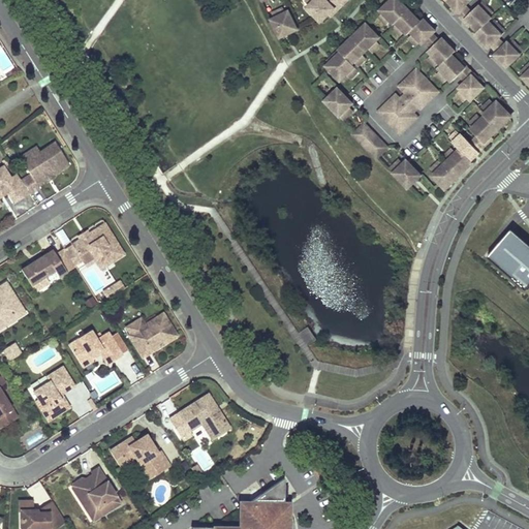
[(317,20),(320,23),(329,14),(327,12),(332,7),(336,11),(347,0),(314,0),(309,5),(306,8),(317,20)]
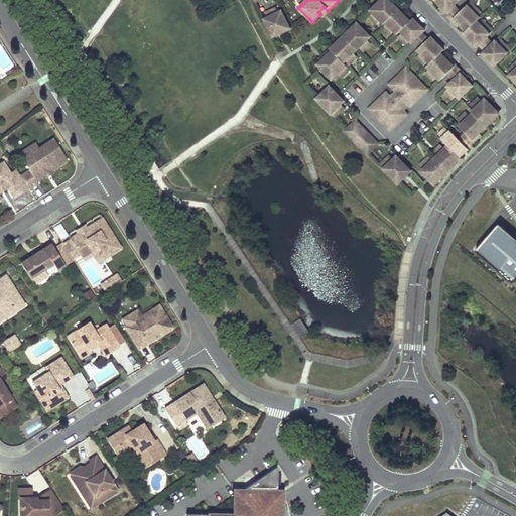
[(381,0),(371,10),(373,12),(382,21),(384,24),(386,22),(387,24),(394,31),(397,34),(400,31),(403,33),(410,41),(412,43),(414,40),(422,33),(423,32),(419,28),(421,26),(413,18),(410,21),(399,9),(393,3),(391,5),(385,0),(381,0)]
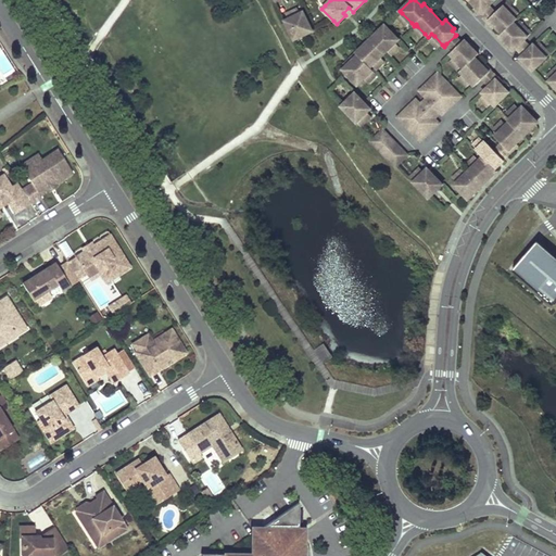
[(468,0),(481,13),(489,5),(494,0),(468,0)]
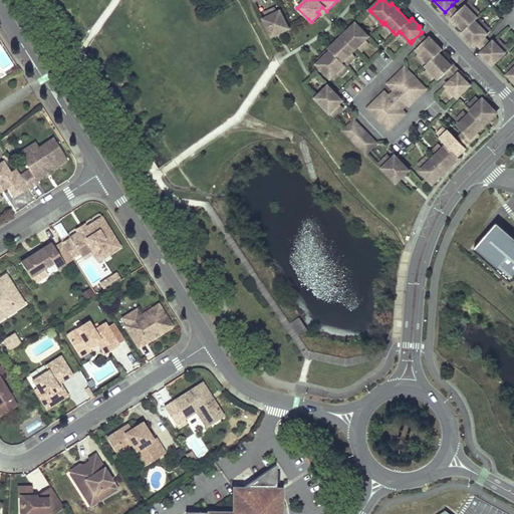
[(458,11),(451,18),(464,31),(461,34),(469,41),(471,40),(476,45),(477,44),(484,37),(491,31),(488,27),(485,30),(477,22),(475,21),(478,18),(476,16),(468,8),(471,5),(468,2),(458,11)]
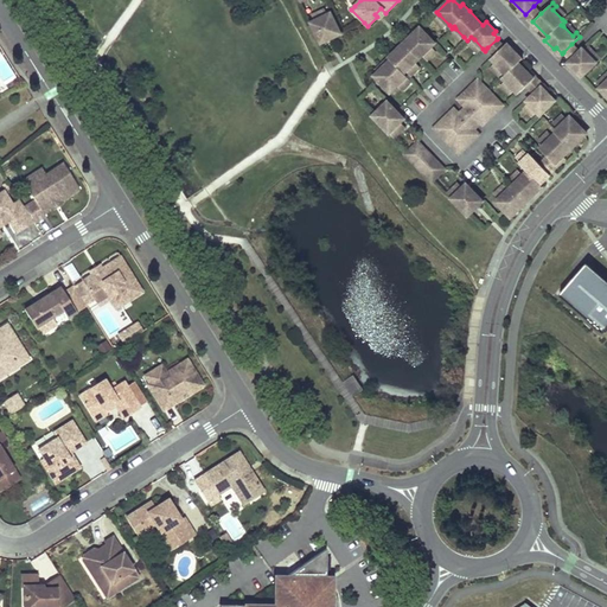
[(525,14),(523,17),(531,24),(532,21),(541,13),(534,6),(525,14)]
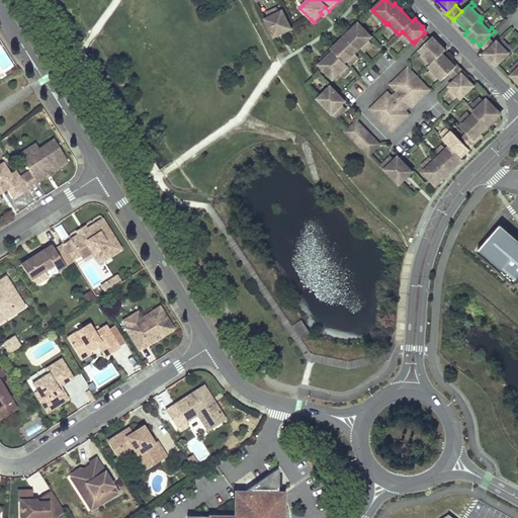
[(475,5),(471,8),(480,16),(484,13),(476,5),(475,5)]
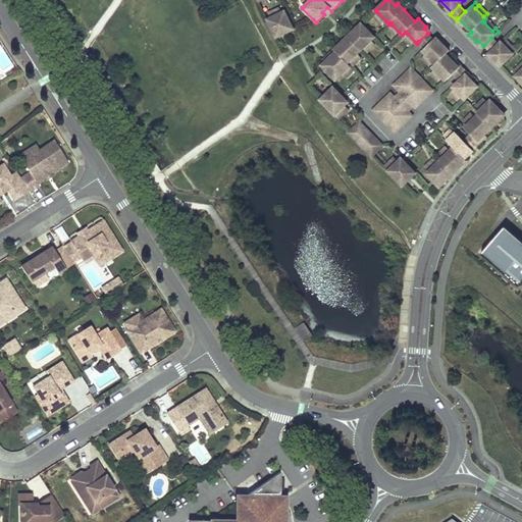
[(324,14),(326,16),(327,15),(331,11),(327,7),(322,12),(324,14)]
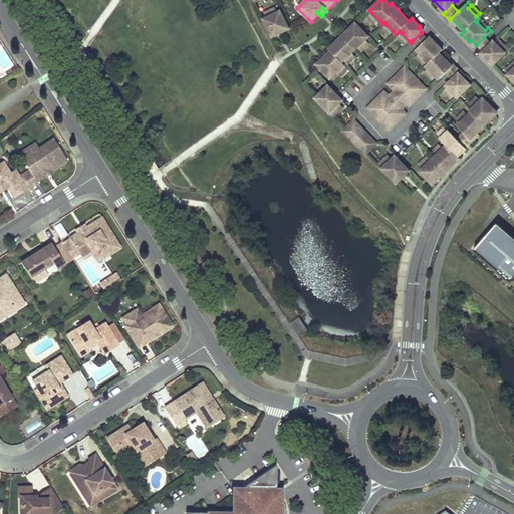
[(275,8),(264,13),(266,18),(278,12),(275,8)]
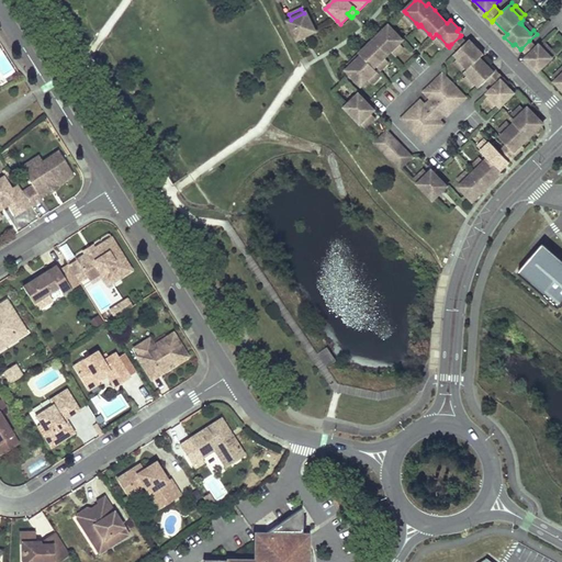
[(291,20),(289,21),(296,37),(304,34),(305,36),(316,31),(306,12),(304,13),(291,20)]
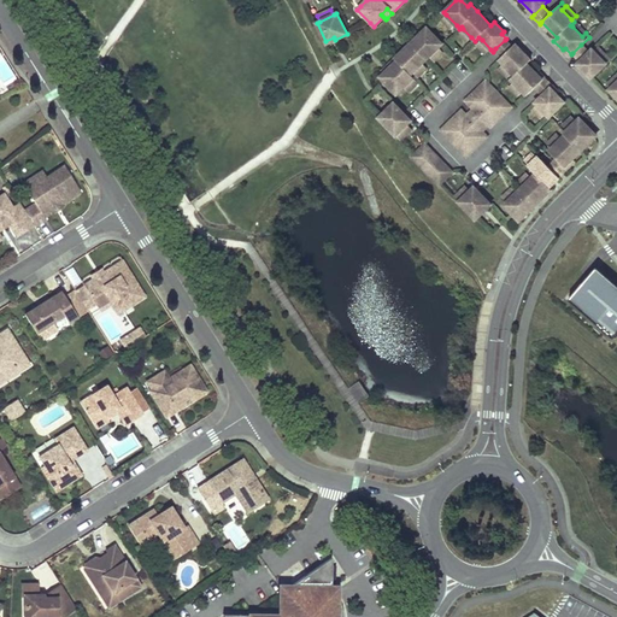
[(446,15),(441,19),(452,30),(457,25),(446,15)]
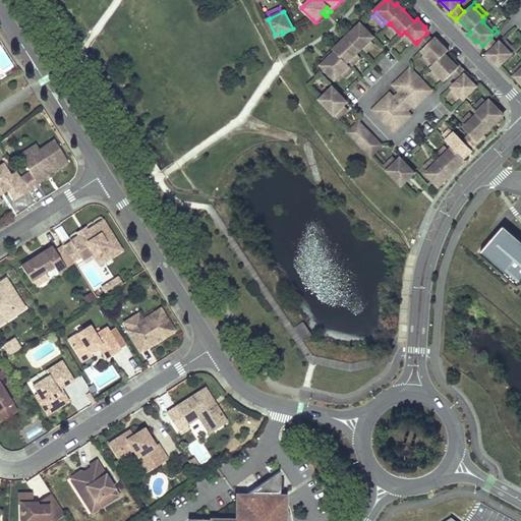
[(486,19),(483,22),(491,31),(495,27),(486,19)]
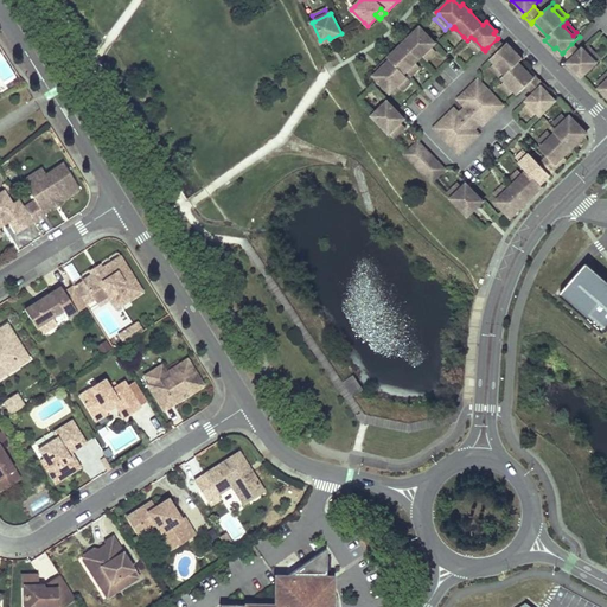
[(381,70),(375,76),(391,93),(397,87),(407,77),(408,77),(404,74),(407,71),(416,63),(422,56),(433,46),(436,43),(421,27),(415,33),(400,48),(379,66),(382,69),(381,70)]
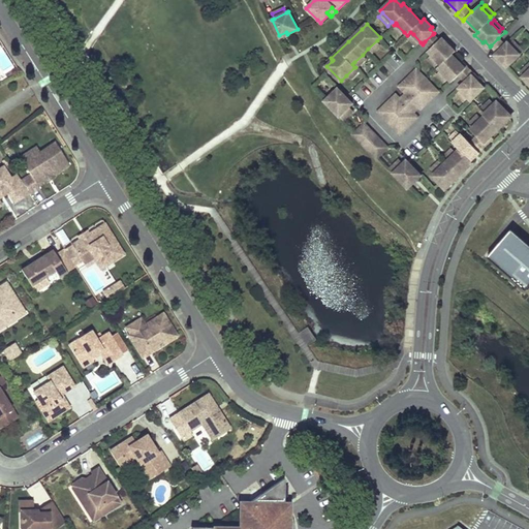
[(397,25),(394,28),(401,35),(404,32),(397,25)]
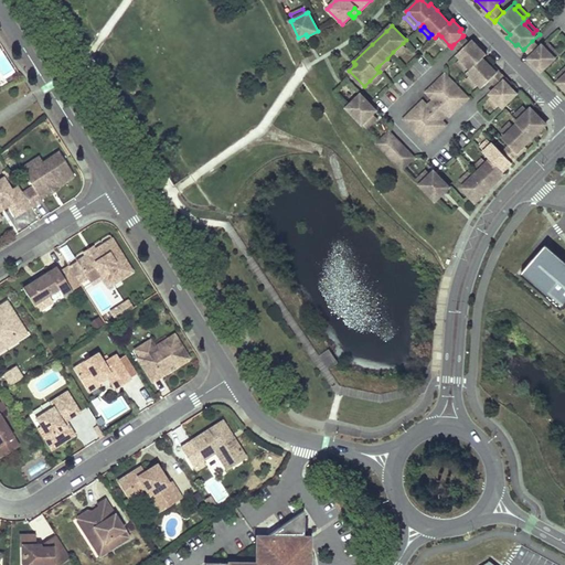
[(441,36),(437,41),(446,49),(449,45),(441,36)]
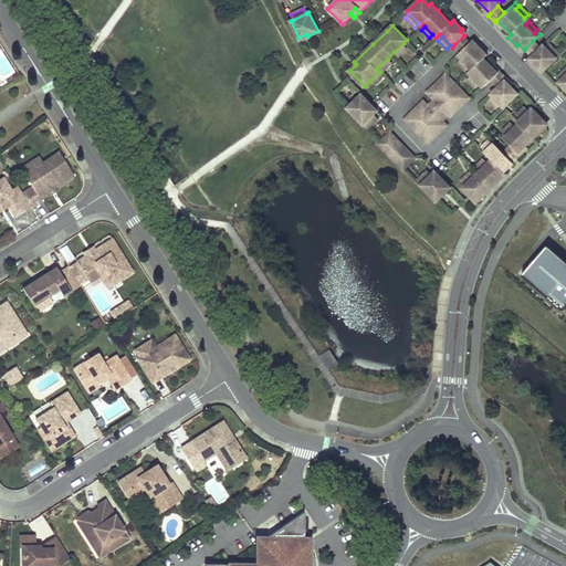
[(463,37),(454,44),(462,51),(470,43),(463,37)]
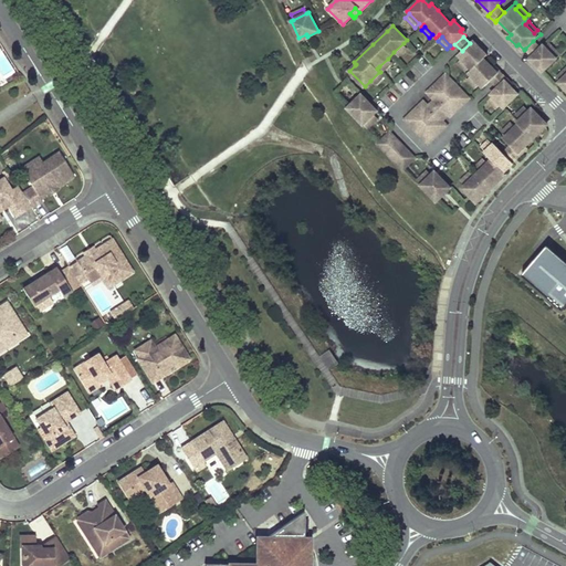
[(533,41),(525,49),(532,56),(540,48),(533,41)]
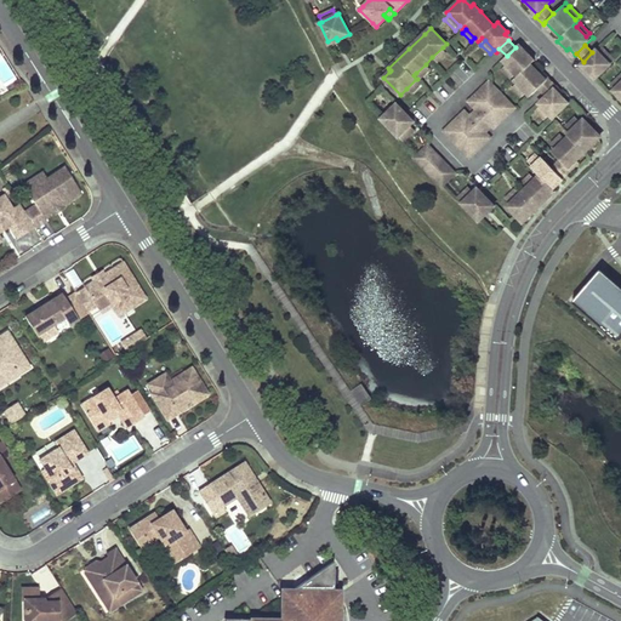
[(507,56),(502,61),(505,62),(506,64),(516,74),(518,75),(514,79),(517,83),(527,92),(529,95),(530,96),(539,87),(547,80),(540,73),(531,64),(535,61),(525,51),(523,53),(517,46),(516,47),(507,56)]
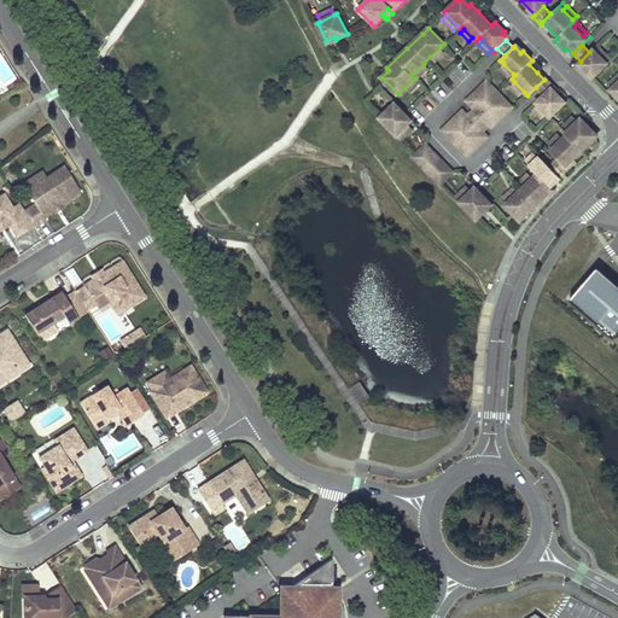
[(430,57),(435,62),(445,51),(441,47),(430,57)]
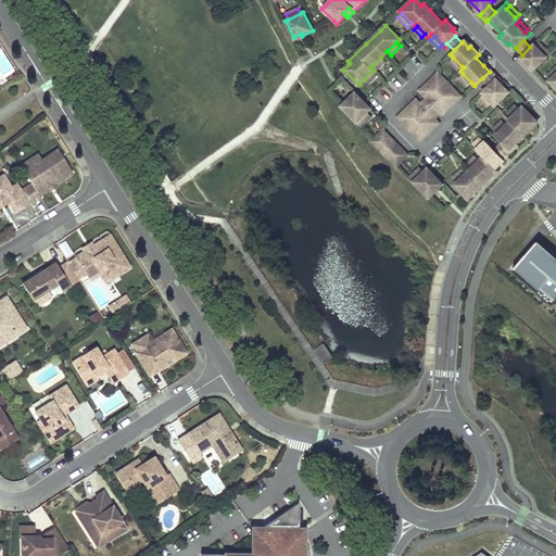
[(539,42),(535,46),(543,54),(546,51),(547,50),(539,42)]
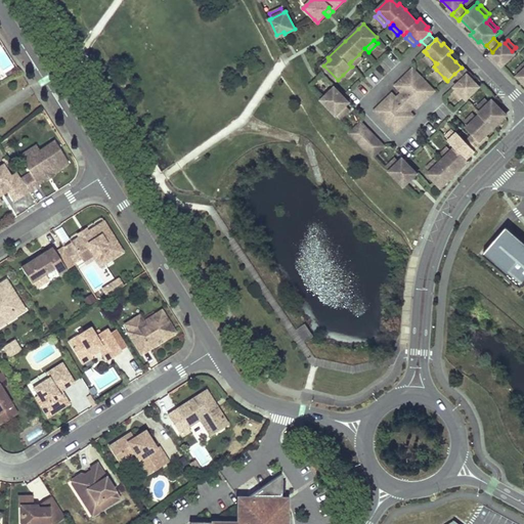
[(493,58),(501,67),(518,51),(517,49),(515,48),(512,51),(505,43),(503,42),(499,44),(492,52),(491,52),(495,57),(493,58)]
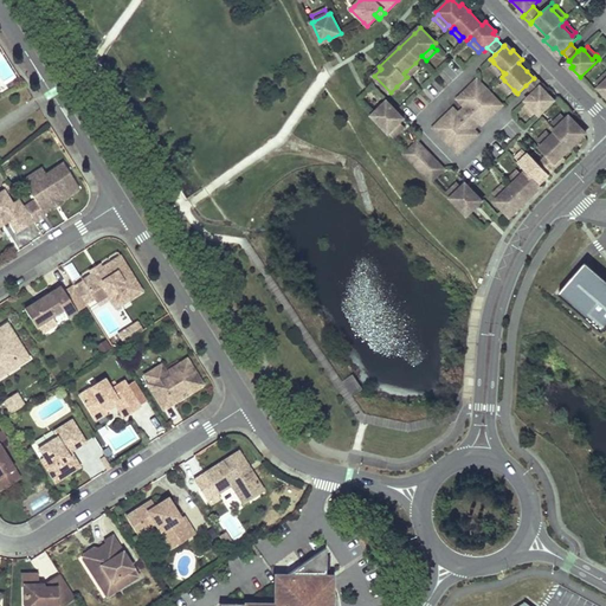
[(0,77),(4,84),(15,77),(2,52),(0,53),(0,77)]
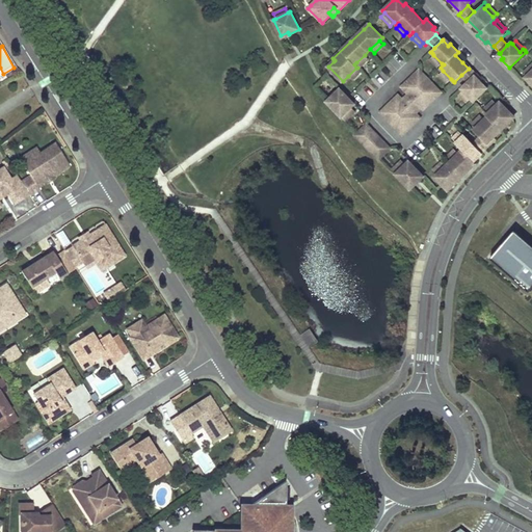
[(458,52),(455,55),(462,62),(466,59),(458,52)]
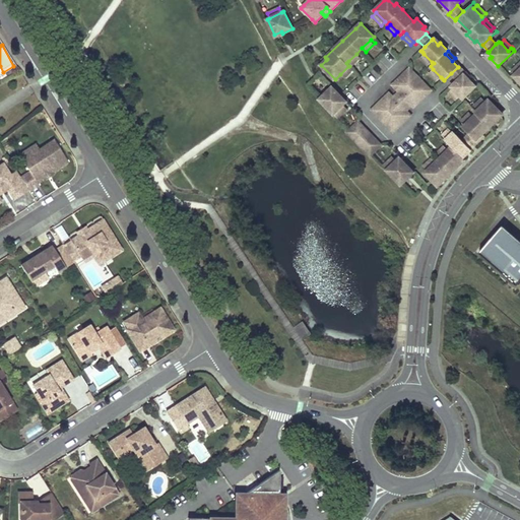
[(348,61),(352,65),(361,57),(356,54),(348,61)]
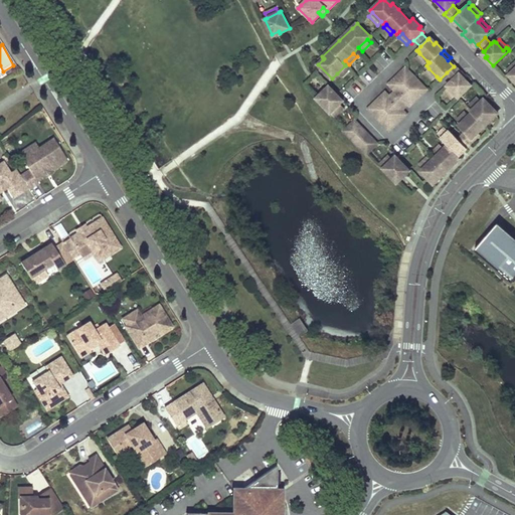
[(419,53),(416,56),(424,64),(427,61),(419,53)]
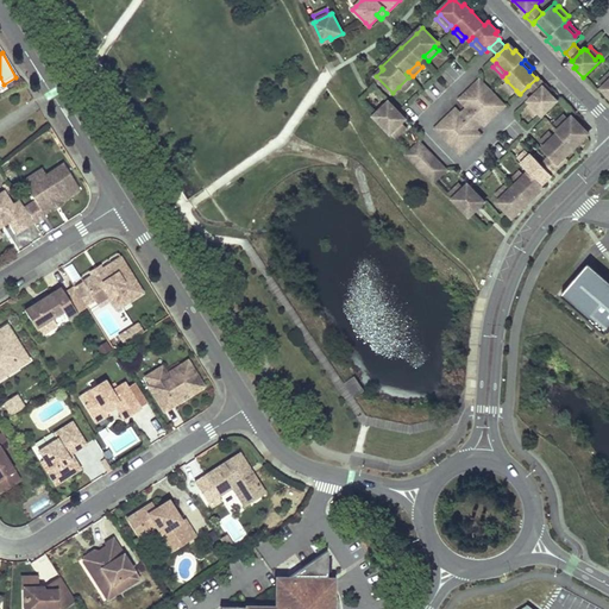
[(537,79),(528,86),(535,94),(544,86),(546,83),(539,76),(537,79)]
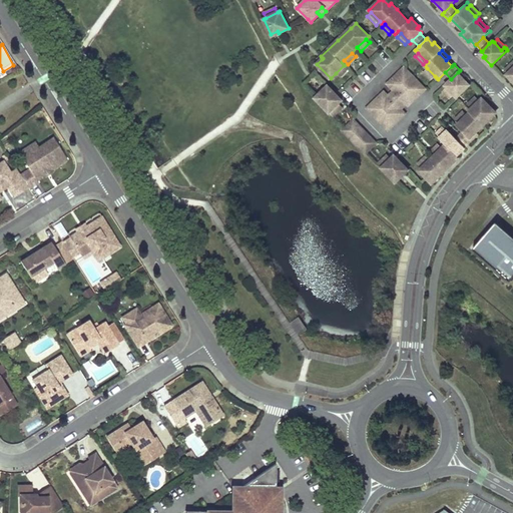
[(336,73),(340,77),(348,69),(344,65),(336,73)]
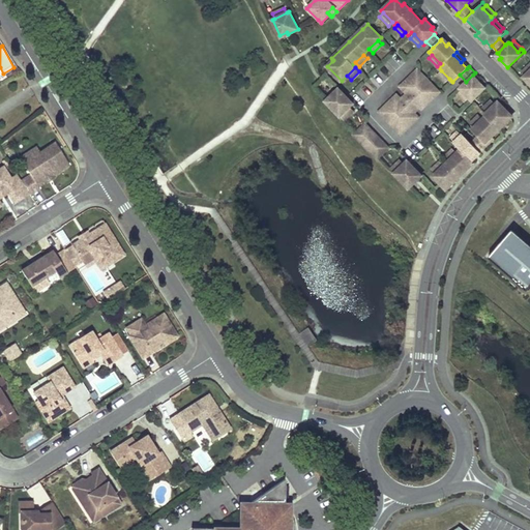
[(418,69),(400,87),(407,94),(401,99),(396,95),(378,113),(401,136),(418,118),(414,113),(420,108),(421,110),(440,92),(438,90),(420,71),(418,69)]
